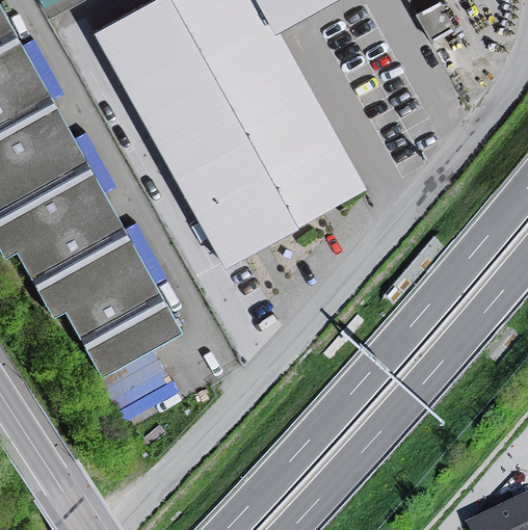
[(47,0),(53,11),(75,0),(47,0)]
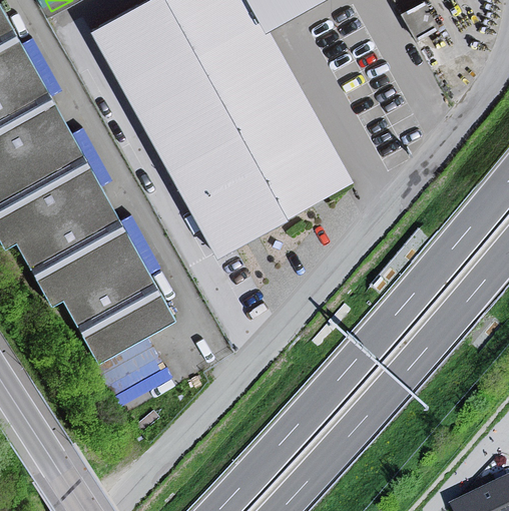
[(148,0),(90,33),(216,260),(356,181),(271,28),(320,0),(148,0)]
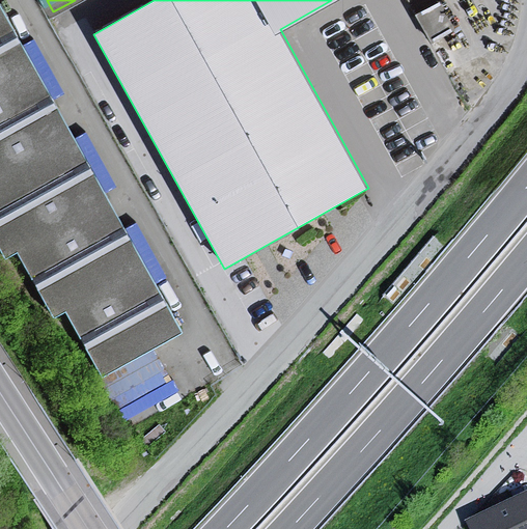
[(433,0),(421,7),(434,28),(455,15),(445,0),(433,0)]
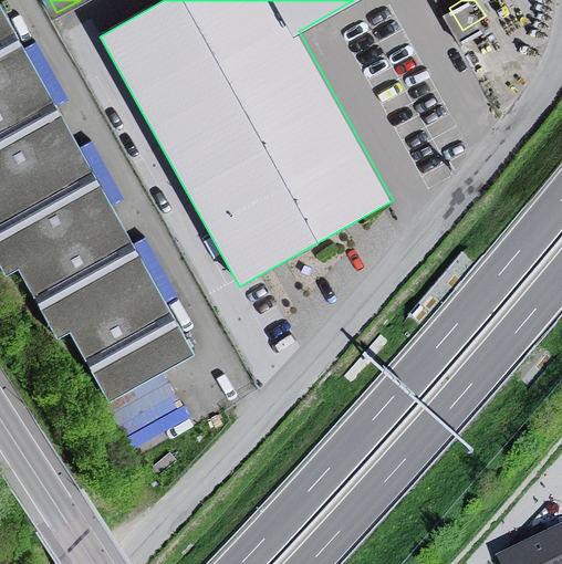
[(0,6),(0,268),(4,277),(18,270),(55,340),(71,332),(107,400),(190,355),(0,6)]
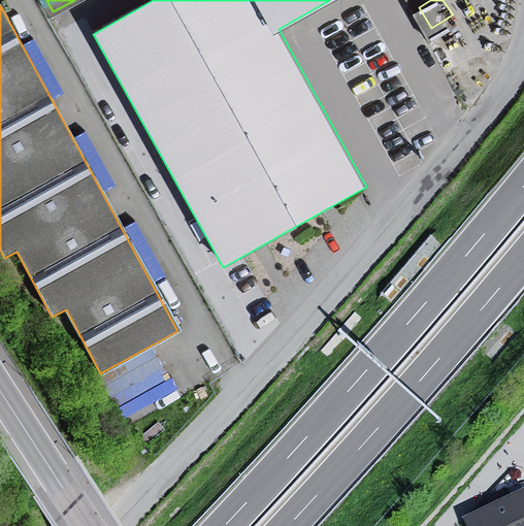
[(523,494),(472,519),(476,525),(523,525),(523,494)]
